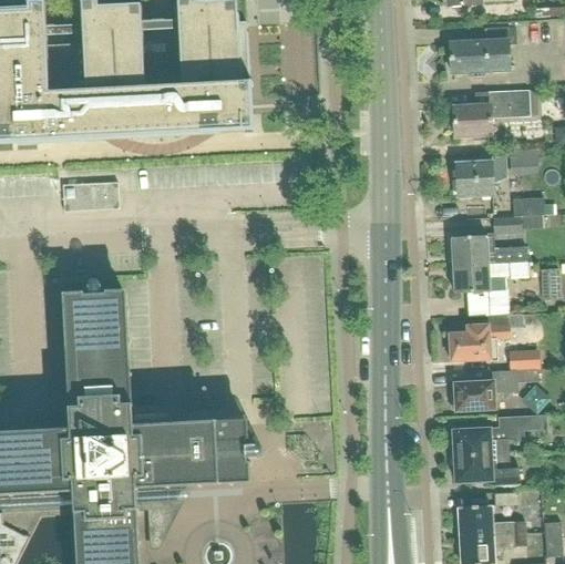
[(0,142),(34,141),(33,127),(112,123),(112,124),(115,126),(121,129),(126,132),(132,133),(137,135),(144,136),(151,136),(156,136),(163,136),(168,135),(175,133),(181,131),(184,130),(184,133),(242,130),(240,99),(248,98),(244,21),(236,21),(235,0),(193,1),(193,0),(175,0),(181,85),(144,86),(140,4),(96,7),(96,0),(80,0),(82,43),(45,44),(43,2),(27,3),(28,10),(0,11),(0,142)]
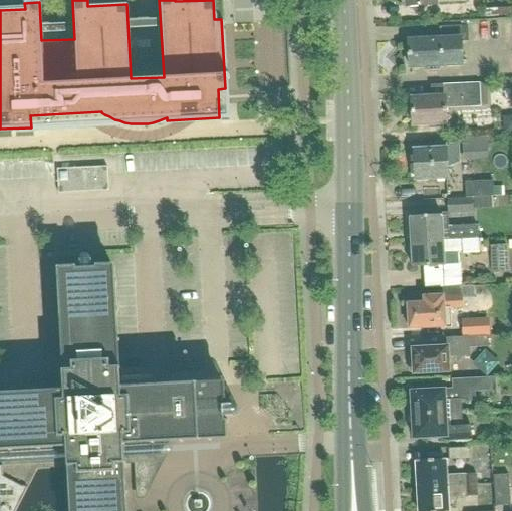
[(460,62),(460,48),(458,24),(437,25),(438,37),(406,39),(407,65),(424,64),(426,68),(437,68),(438,63),(460,62)]
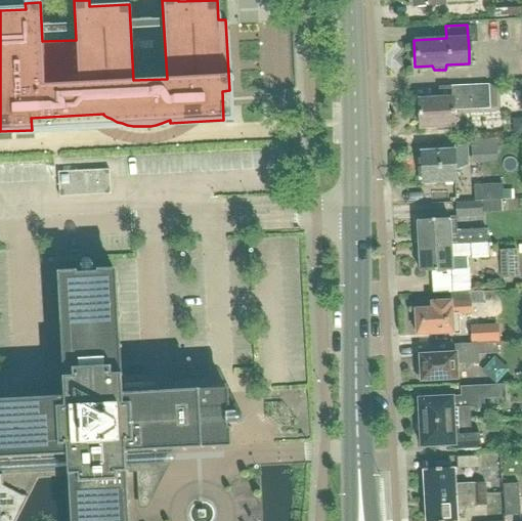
[(493,82),(470,83),(437,85),(438,97),(417,98),(418,125),(434,125),(436,129),(448,128),(450,124),(452,124),(452,109),(495,106),(493,82)]
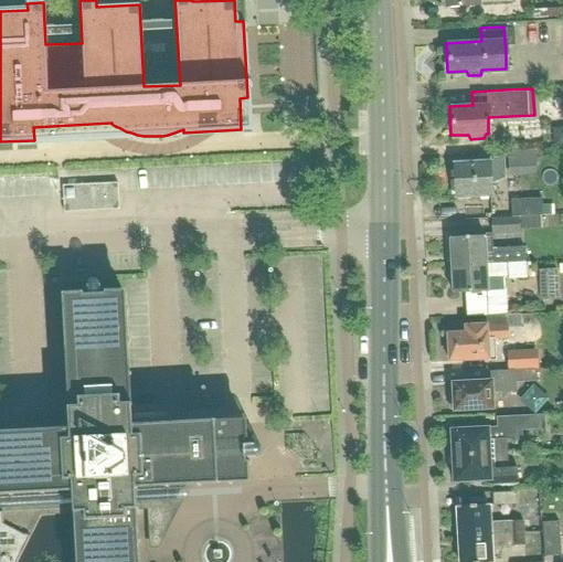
[(454,195),(490,193),(490,182),(503,177),(502,155),(488,156),(488,160),(453,162),(454,195)]
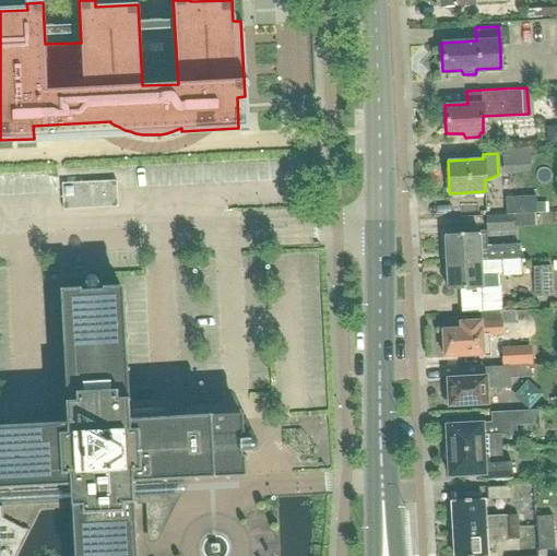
[(60,181),(61,208),(116,205),(115,179),(60,181)]
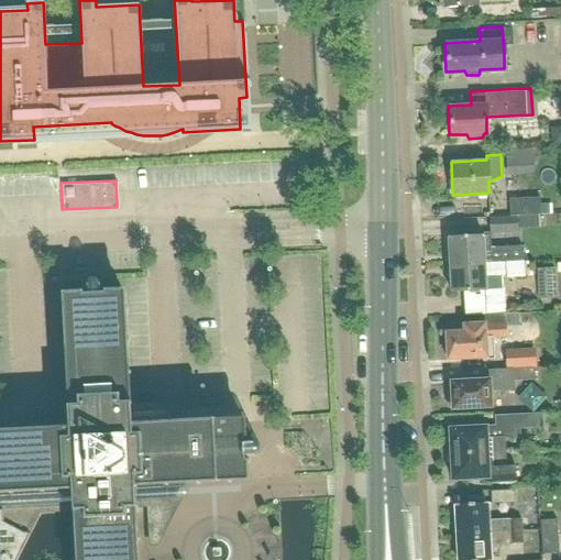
[(507,196),(508,213),(536,212),(536,213),(539,213),(538,195),(507,196)]
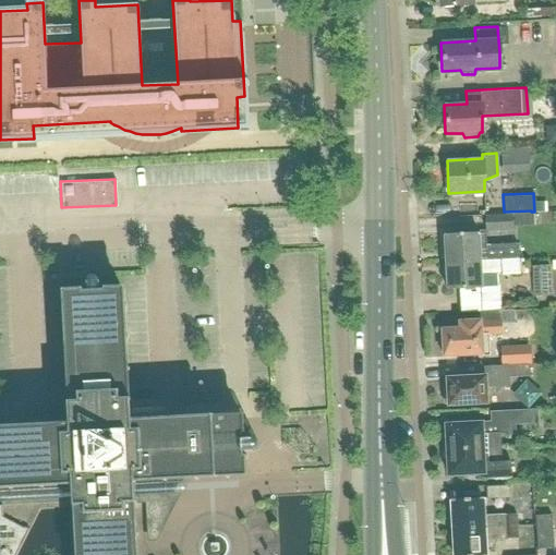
[(532,224),(531,212),(531,210),(504,212),(504,213),(483,214),(484,230),(512,228),(512,224),(532,224)]
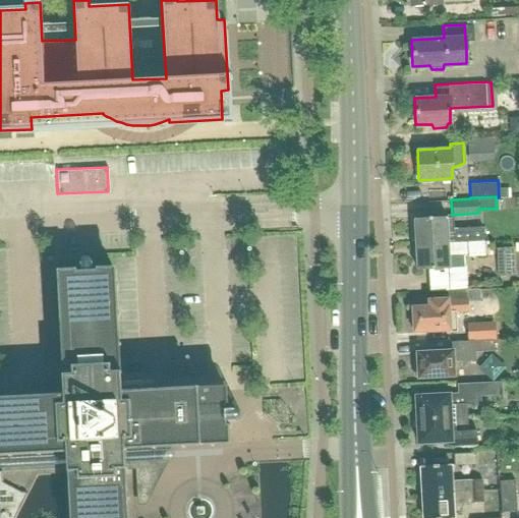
[(452,216),(447,217),(447,216),(413,218),(413,221),(412,221),(413,231),(414,231),(414,243),(476,240),(476,239),(482,239),(481,225),(453,227),(452,216)]
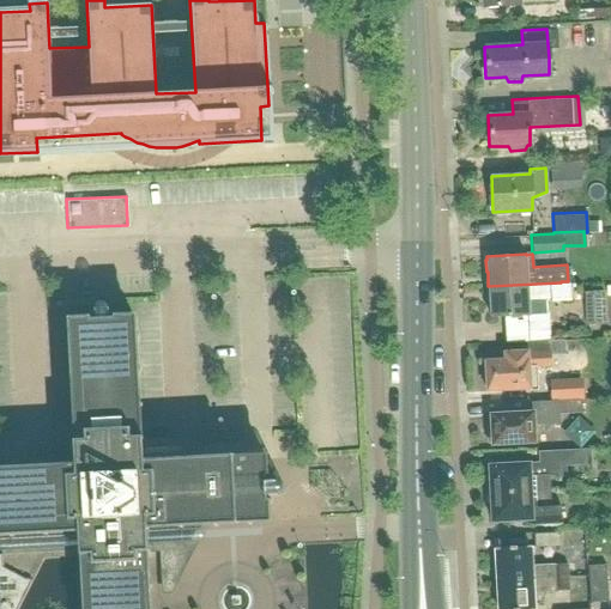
[(561,282),(488,286),(489,299),(488,299),(489,312),(490,312),(490,316),(509,315),(510,339),(540,338),(539,314),(528,315),(528,298),(562,296),(561,282)]
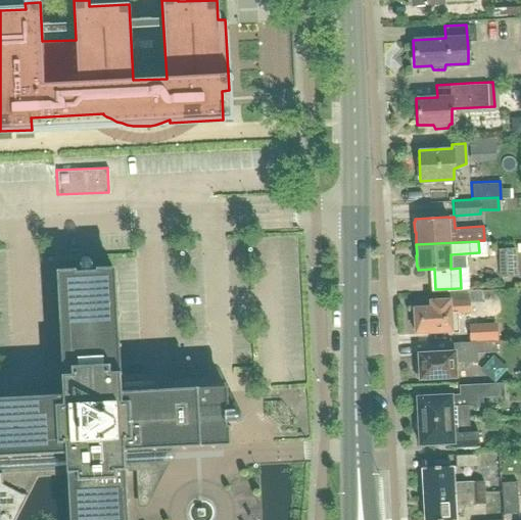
[(0,519),(14,519),(37,475),(67,474),(69,519),(130,519),(128,469),(141,468),(155,467),(154,451),(215,446),(215,444),(221,444),(229,435),(228,428),(230,428),(230,423),(236,422),(237,422),(238,421),(239,421),(240,420),(241,419),(242,417),(242,416),(242,415),(241,413),(241,412),(240,411),(239,410),(237,410),(236,409),(229,410),(229,404),(227,404),(226,396),(217,389),(211,389),(210,387),(145,390),(144,373),(122,374),(116,284),(114,284),(113,270),(98,271),(98,268),(93,268),(92,262),(92,261),(91,260),(91,257),(90,256),(88,256),(87,255),(86,255),(84,256),(83,256),(82,257),(81,258),(80,260),(80,262),(80,269),(74,270),(74,272),(59,273),(60,287),(57,287),(63,394),(0,397),(0,519)]
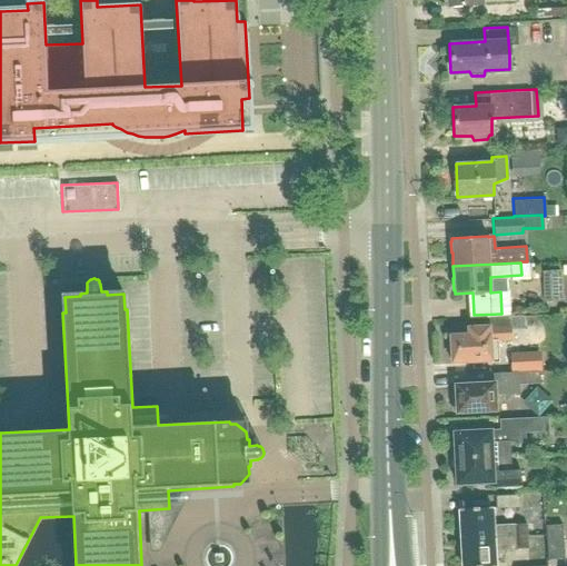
[(511,339),(510,326),(510,315),(487,316),(488,325),(467,326),(468,334),(449,335),(450,349),(449,350),(449,358),(451,360),(451,363),(497,359),(496,344),(490,344),(490,340),(511,339)]
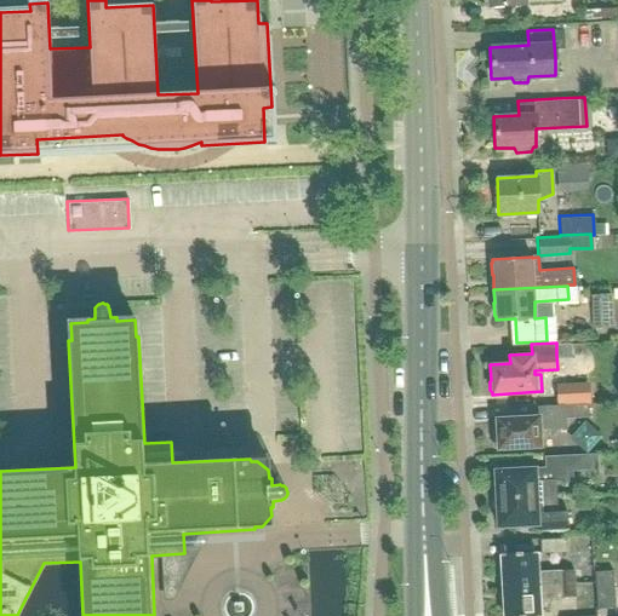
[(559,389),(559,404),(565,403),(585,402),(584,387),(559,389)]
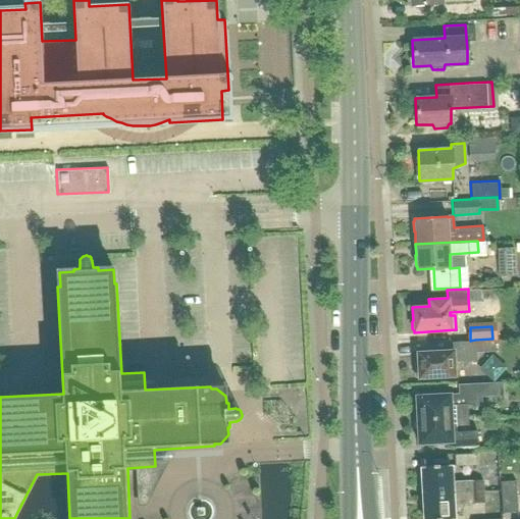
[(475,340),(470,341),(452,341),(453,351),(417,352),(417,362),(414,362),(414,375),(418,375),(418,377),(455,376),(455,362),(476,361),(475,340)]
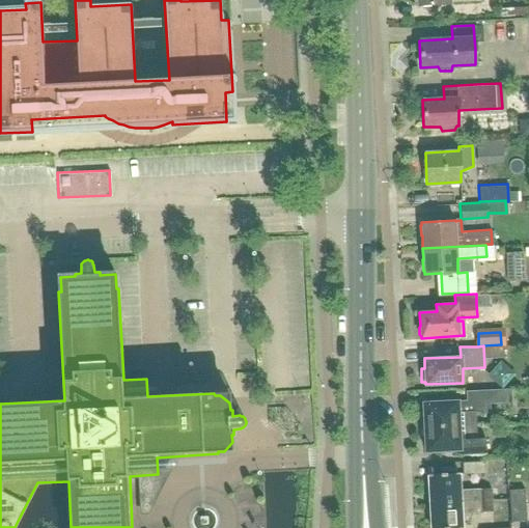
[(510,387),(488,388),(466,389),(466,399),(422,403),(423,426),(475,424),(474,412),(490,411),(489,401),(510,400),(510,387)]
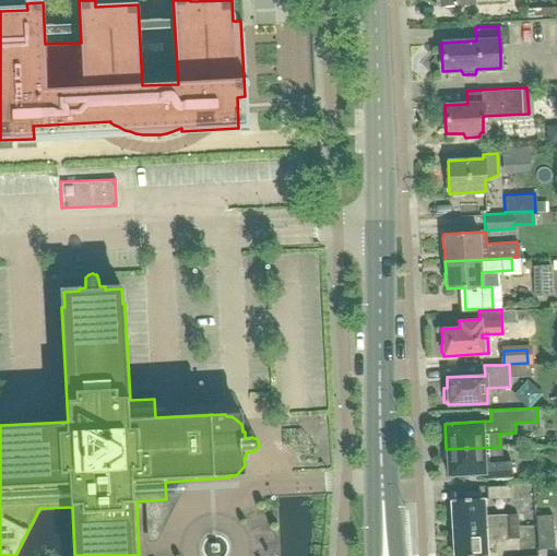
[(500,462),(500,447),(446,449),(448,475),(484,473),(484,477),(511,475),(510,461),(500,462)]
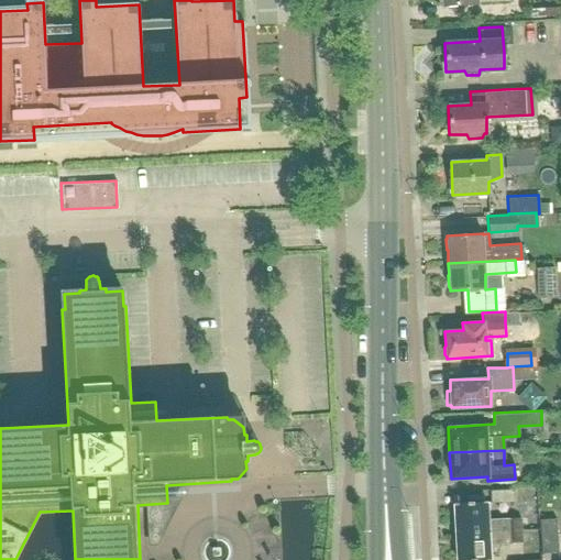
[(513,501),(513,487),(488,489),(490,501),(513,501)]
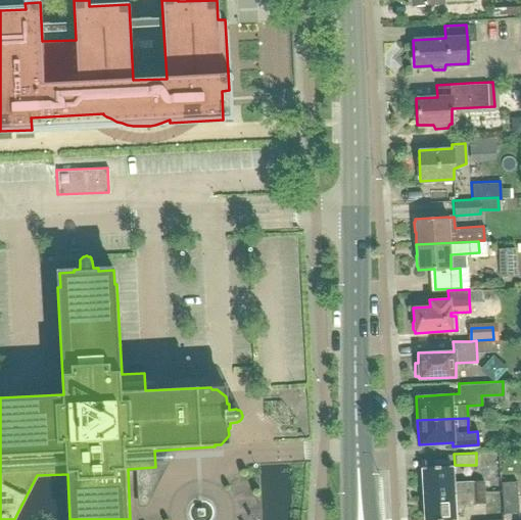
[(423,494),(483,491),(483,480),(453,481),(452,465),(422,467),(422,471),(420,471),(421,482),(423,481),(423,494)]
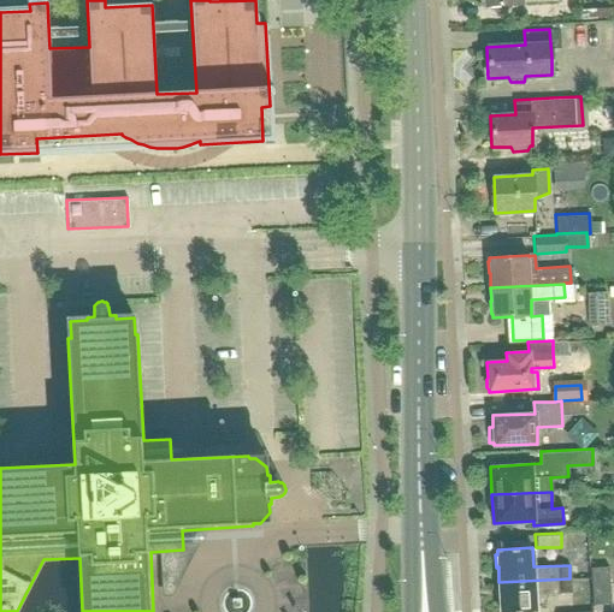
[(610,602),(608,566),(589,568),(591,604),(610,602)]
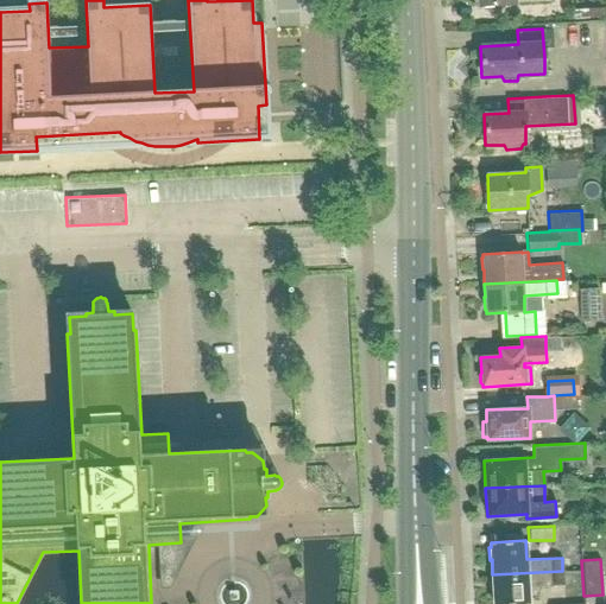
[(562,571),(492,574),(493,603),(528,603),(528,585),(563,584),(562,571)]
